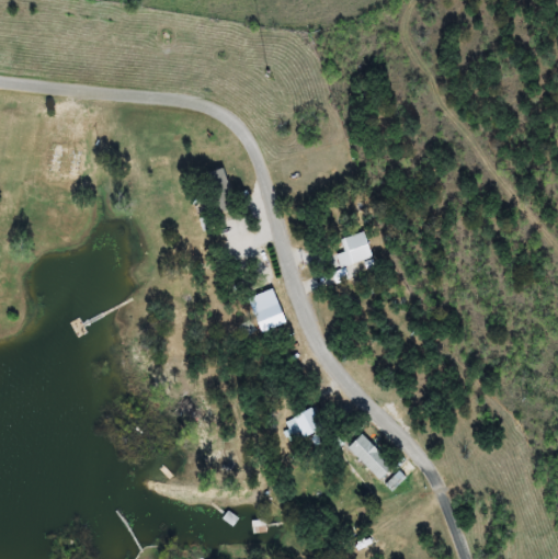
[(148,167),(168,167),(168,156),(148,156),(148,167)]
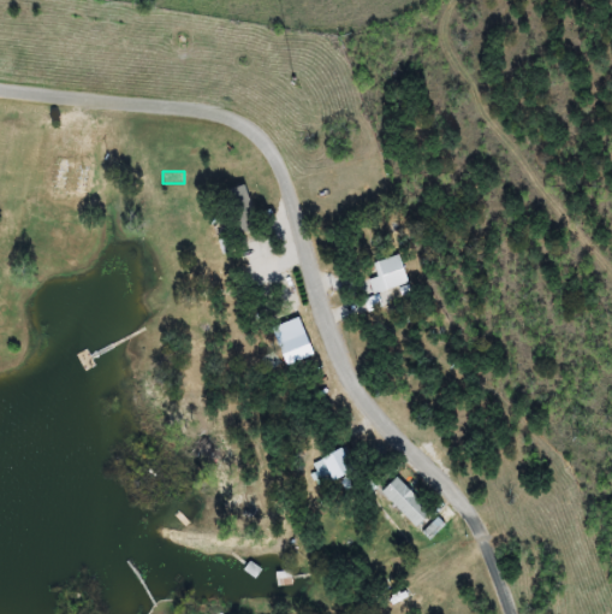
[(215,235),(255,226),(247,184),(223,190),(227,210),(211,213),(215,235)]
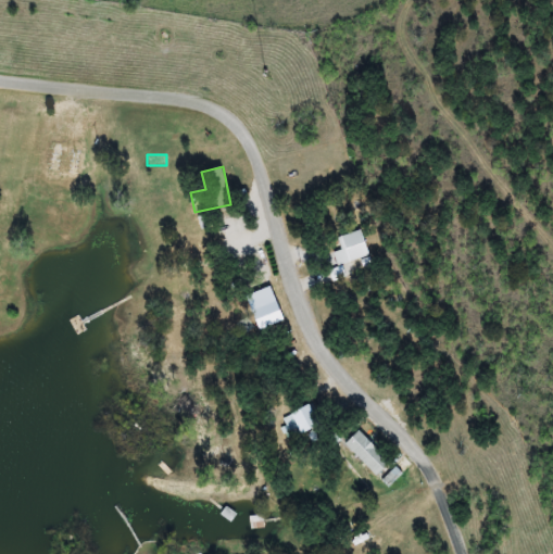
[(329,253),(338,268),(368,253),(355,227),(336,238),(340,248),(329,253)]
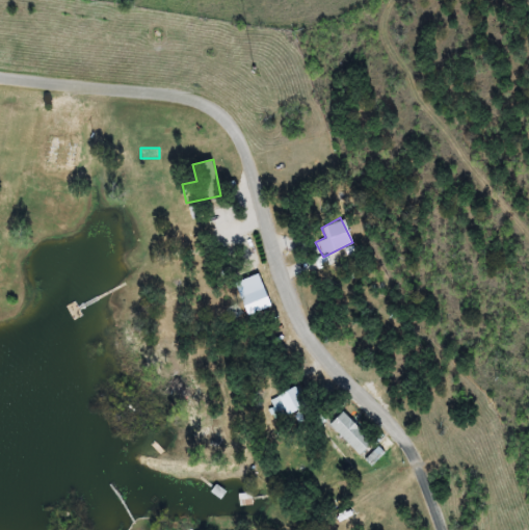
[(226,311),(236,321),(244,312),(235,302),(226,311)]
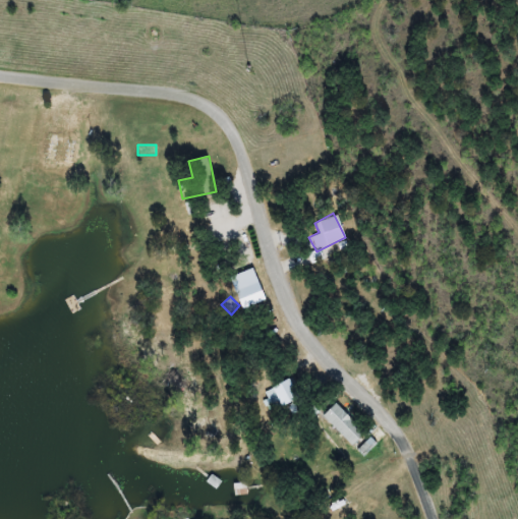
[(298,398),(289,379),(273,386),(281,405),(298,398)]
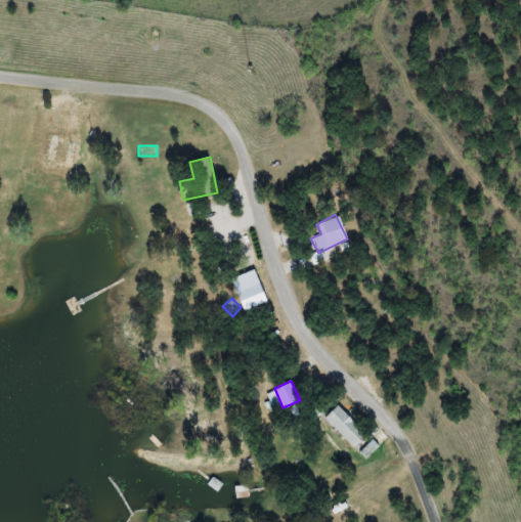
[(367,435),(338,404),(324,418),(355,447),(367,435)]
